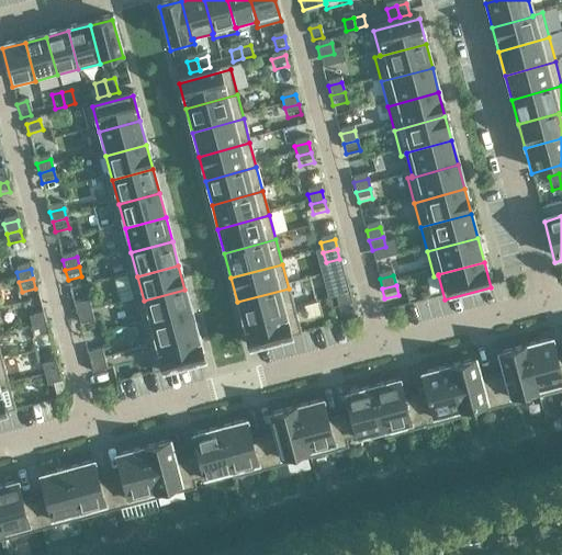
[(334,291),(336,301),(350,297),(347,287),(334,291)]
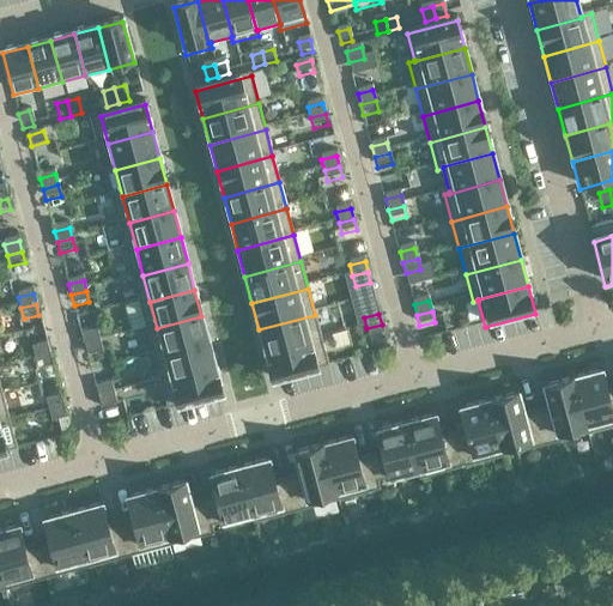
[(259,329),(266,356),(322,341),(315,315),(259,329)]
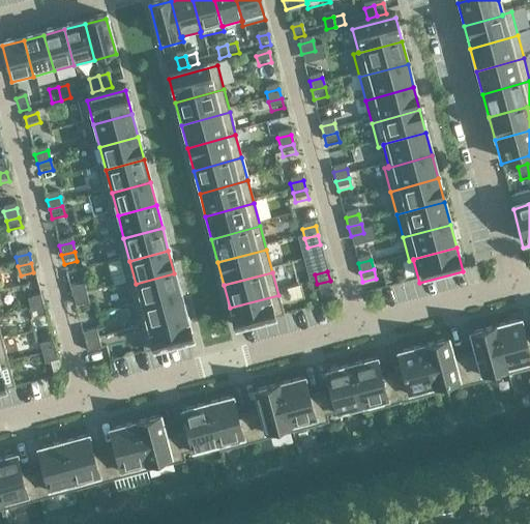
[(174,273),(136,284),(142,307),(180,296),(174,273)]
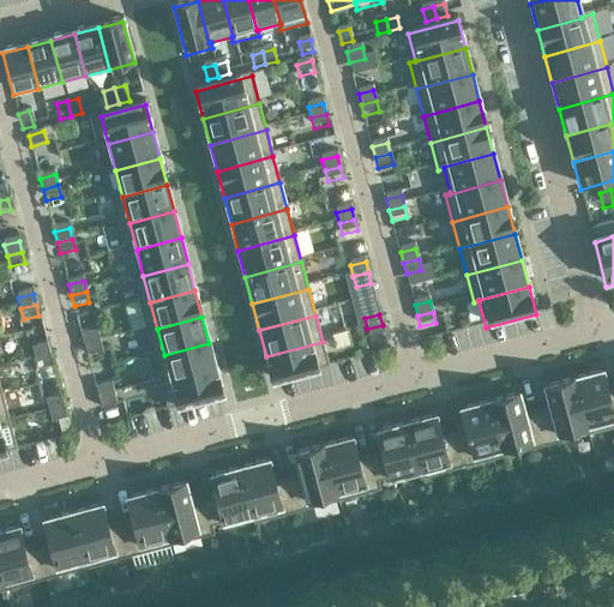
[(367,329),(371,340),(385,336),(383,325),(367,329)]
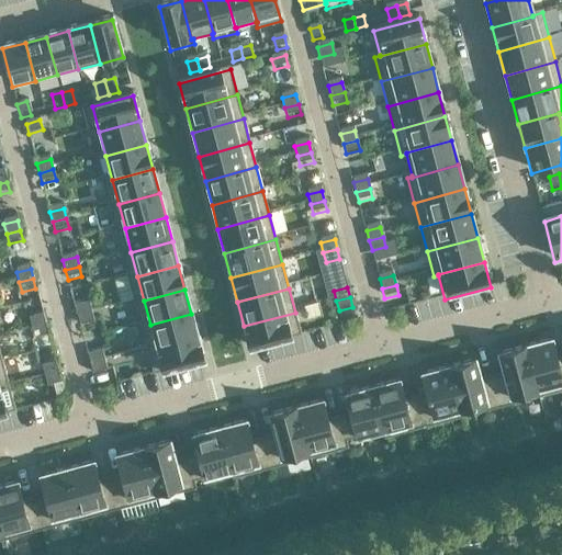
[(76,308),(78,318),(92,315),(89,305),(76,308)]
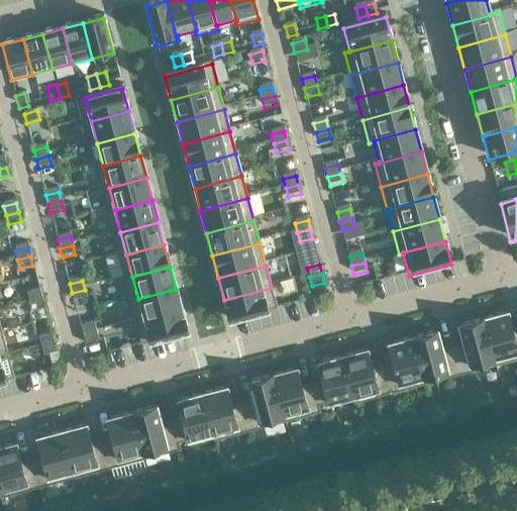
[(278,311),(272,288),(224,300),(230,323),(278,311)]
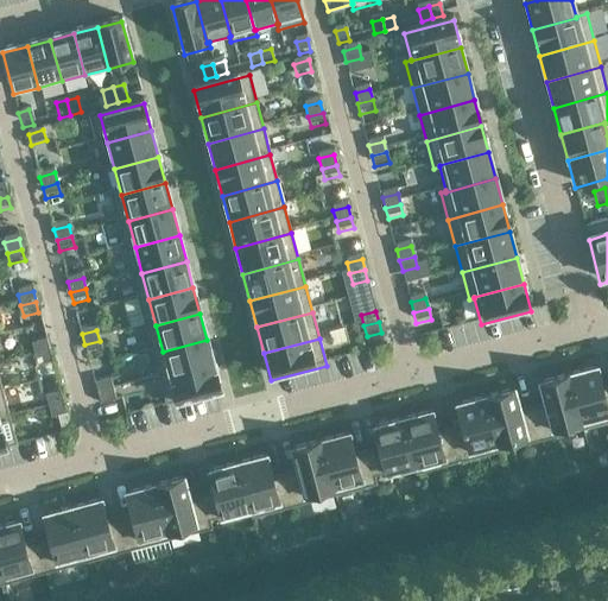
[(163,352),(170,378),(214,366),(207,340),(163,352)]
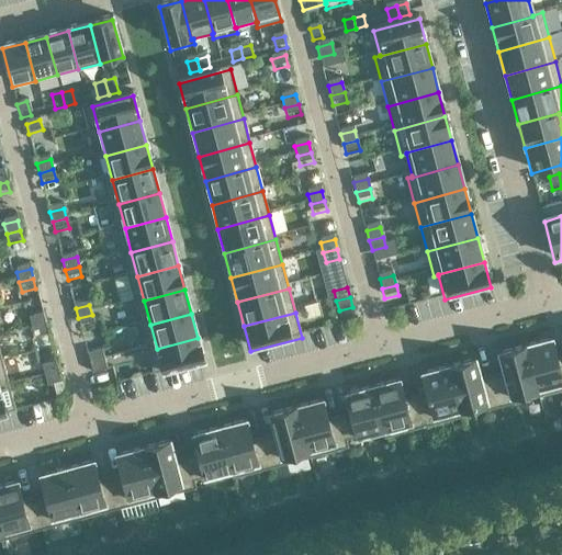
[(78,318),(80,328),(94,325),(92,315),(78,318)]
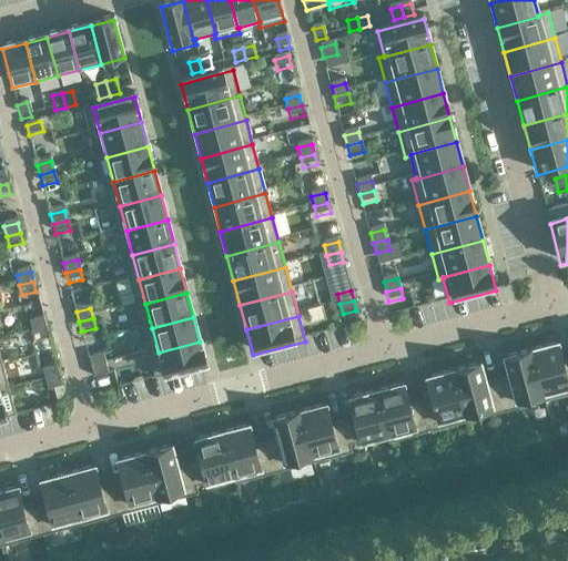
[(30,324),(32,334),(47,330),(43,320),(30,324)]
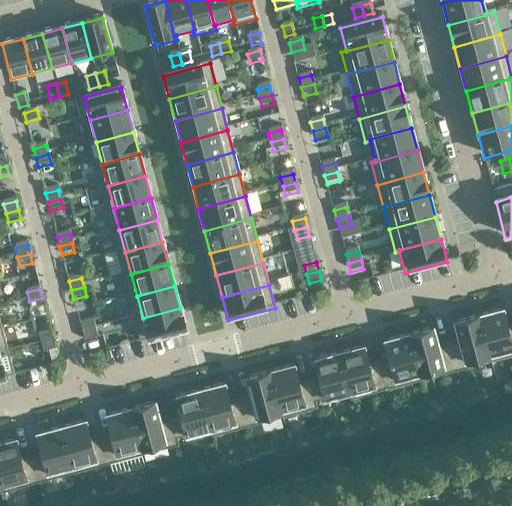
[(44,307),(42,298),(29,301),(32,310),(44,307)]
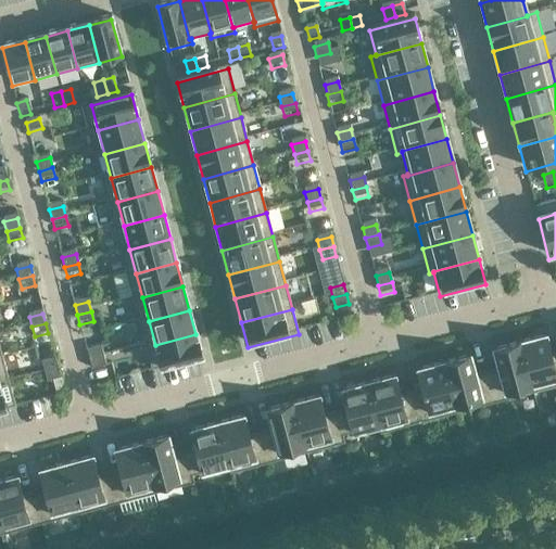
[(196,334),(155,345),(162,370),(202,359),(196,334)]
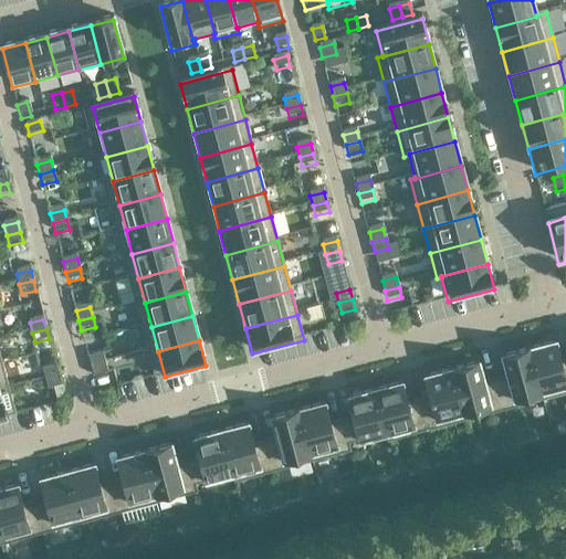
[(557,345),(530,352),(541,397),(565,389),(565,358),(561,360),(557,345)]
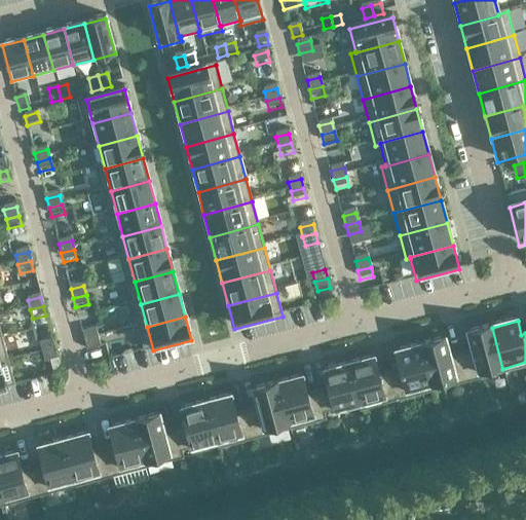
[(466,378),(502,369),(492,328),(466,335),(470,348),(460,351),(466,378)]
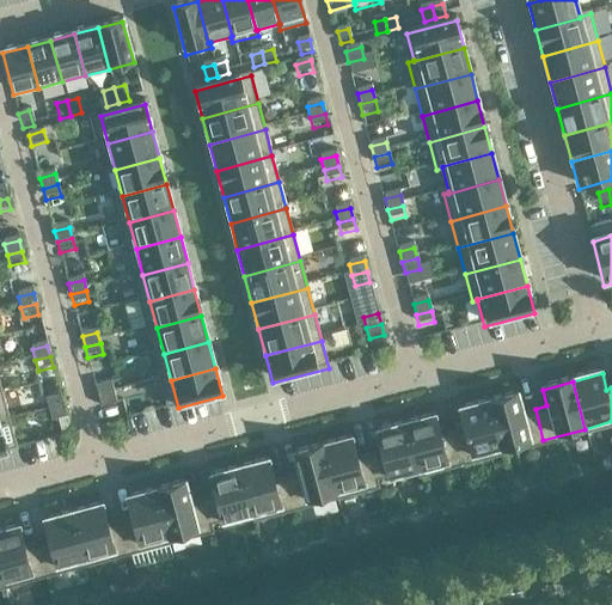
[(96,389),(99,399),(114,396),(111,385),(96,389)]
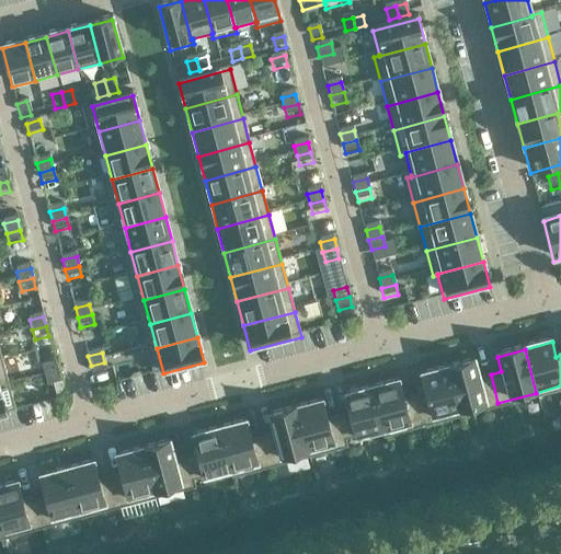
[(104,362),(91,366),(93,376),(107,372),(104,362)]
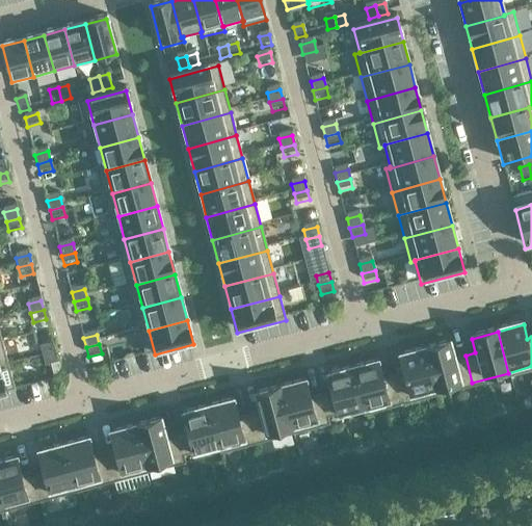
[(451,344),(425,350),(436,392),(472,383),(466,356),(455,359),(451,344)]
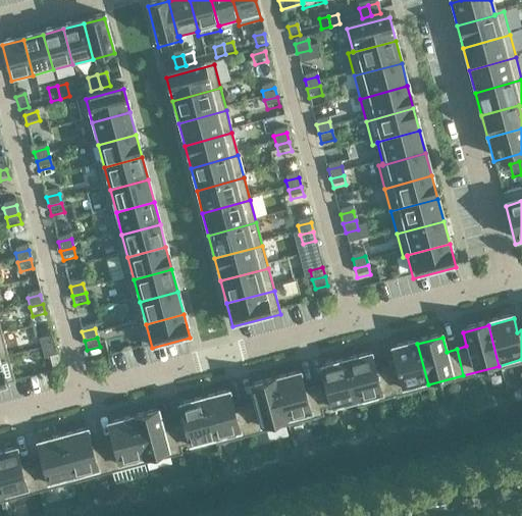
[(40,343),(42,352),(55,349),(52,340),(40,343)]
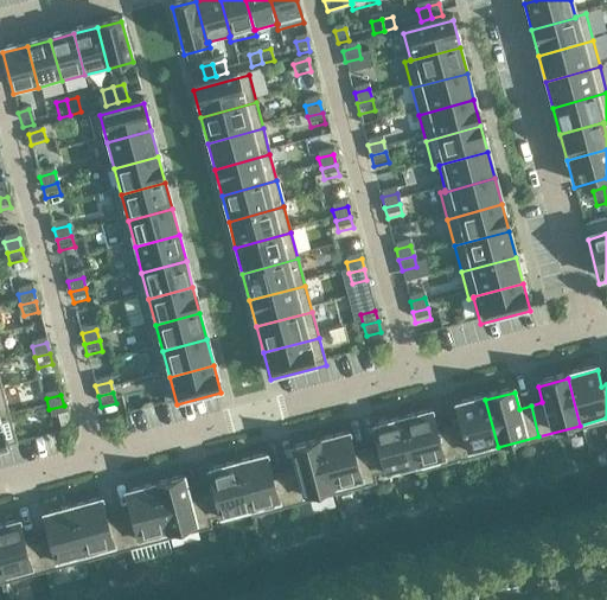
[(457,458),(498,447),(485,400),(455,408),(460,425),(448,428),(457,458)]
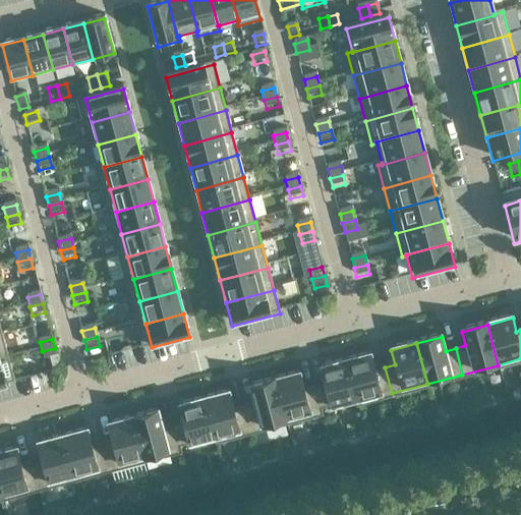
[(57,357),(55,348),(42,351),(44,360),(57,357)]
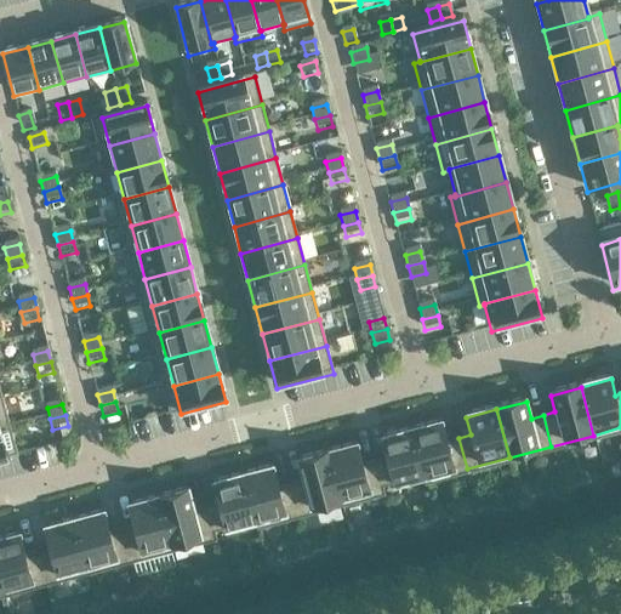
[(412,432),(425,481),(467,468),(459,438),(446,441),(443,424),(412,432)]
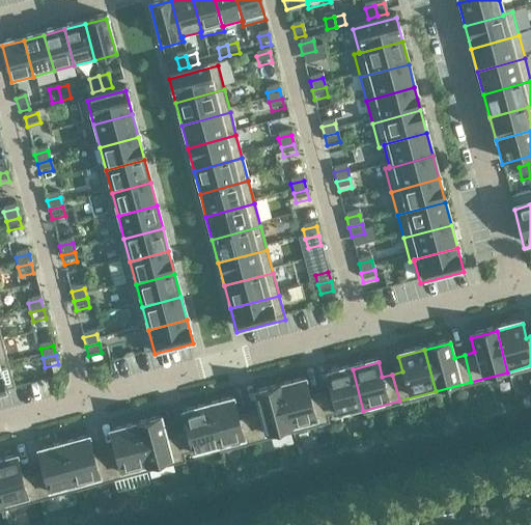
[(327,420),(363,411),(353,369),(326,377),(330,391),(319,393),(327,420)]
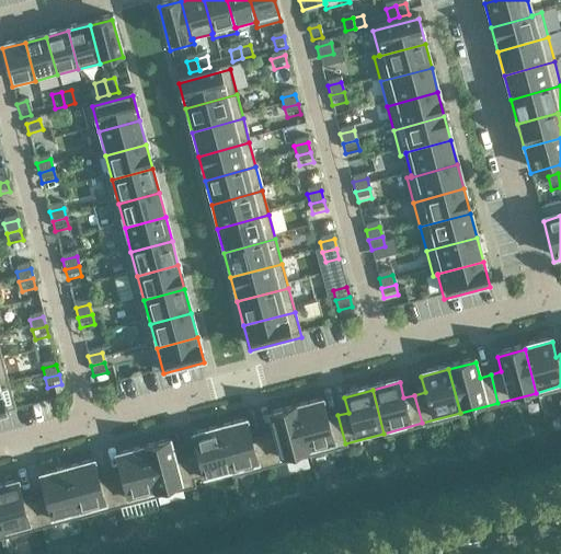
[(308,453),(345,443),(338,415),(328,418),(323,403),(296,411),(308,453)]
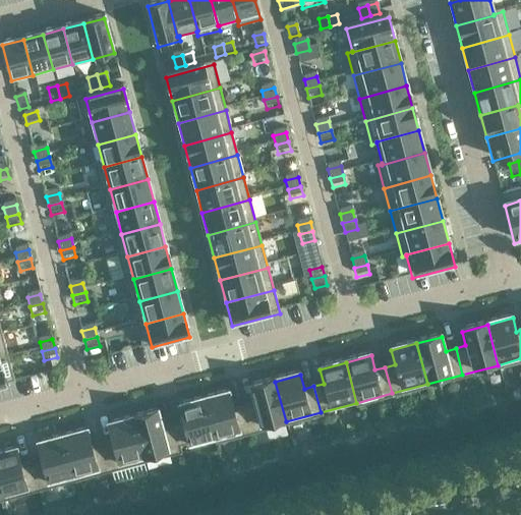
[(243,405),(250,432),(286,421),(275,382),(249,388),(253,402),(243,405)]
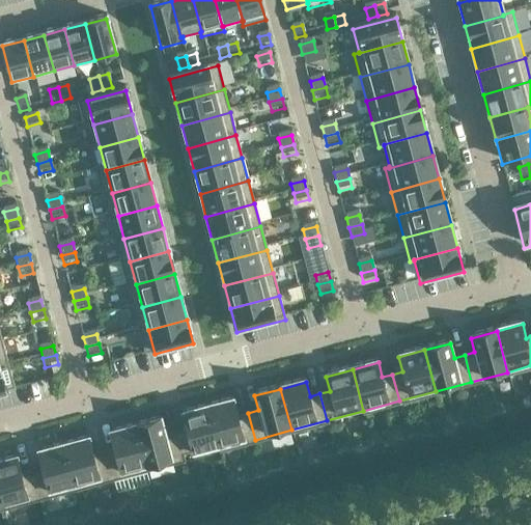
[(219,449),(255,440),(248,413),(238,415),(234,401),(207,408),(219,449)]
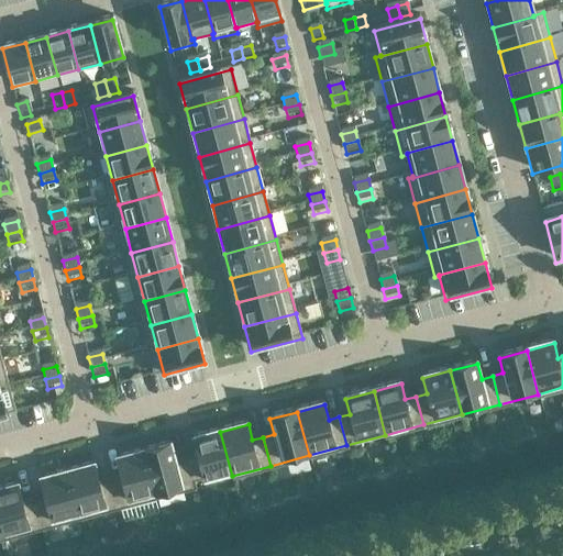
[(197,455),(186,457),(194,486),(232,476),(220,432),(192,440),(197,455)]
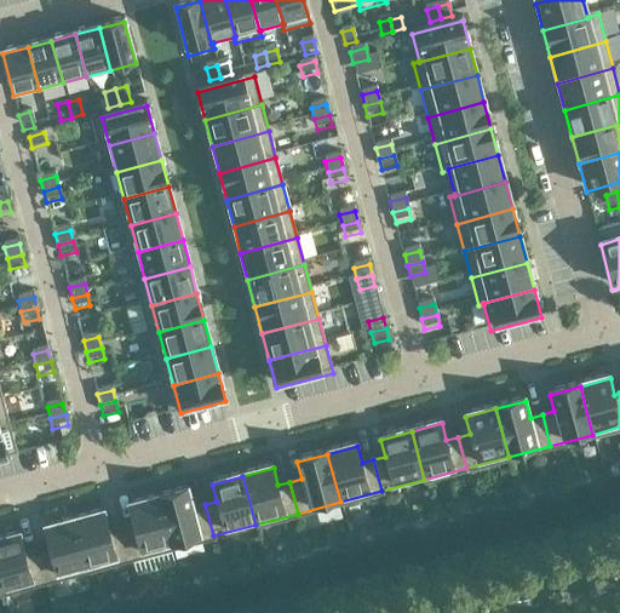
[(171,548),(213,536),(205,504),(194,508),(189,491),(159,499),(171,548)]
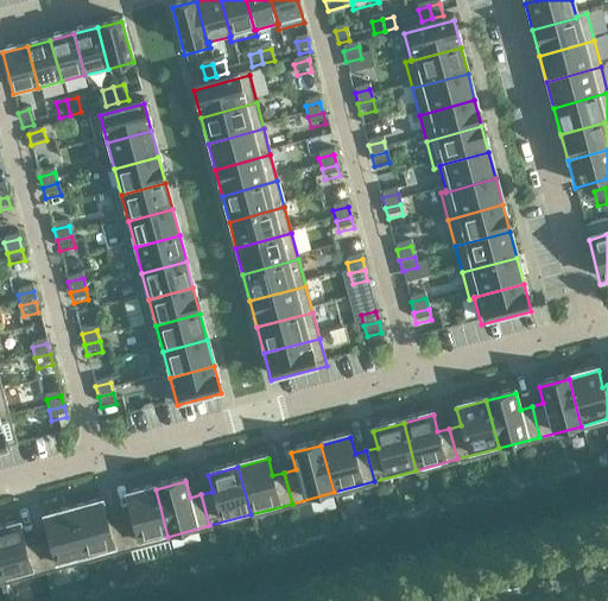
[(127,548),(168,537),(156,489),(126,498),(130,513),(119,517),(127,548)]
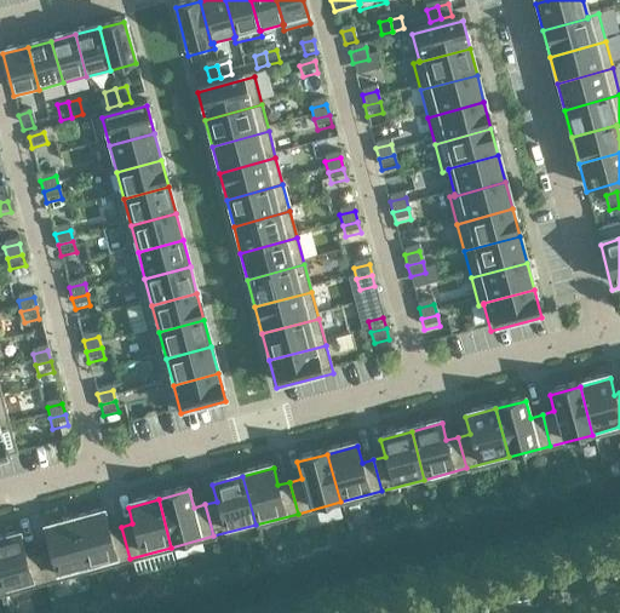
[(87,569),(130,559),(121,527),(109,531),(104,514),(74,521),(87,569)]
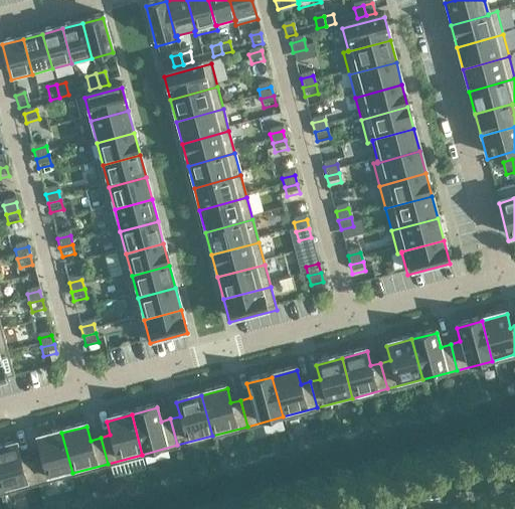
[(40,454),(30,457),(37,482),(72,473),(61,433),(36,440),(40,454)]
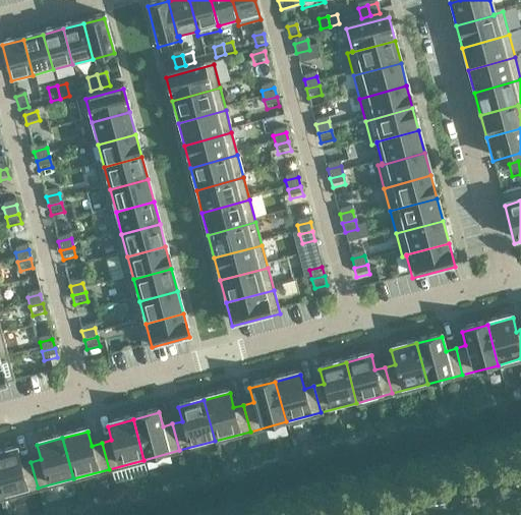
[(0,489),(2,498),(38,488),(31,462),(21,464),(17,450),(0,454),(0,489)]
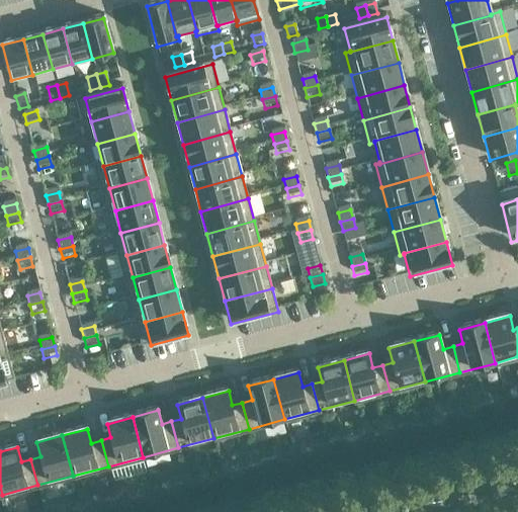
[(145,463),(113,470),(116,481),(148,475),(145,463)]
